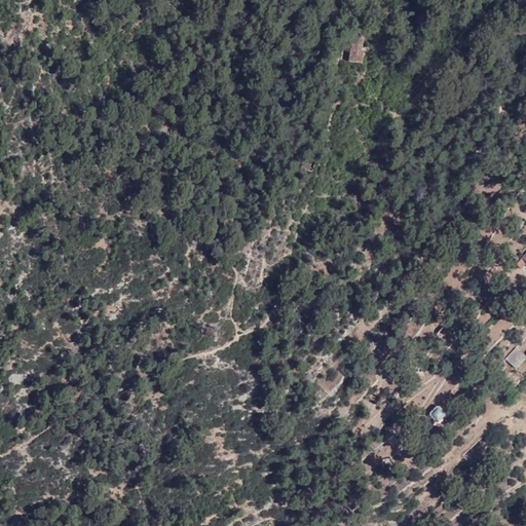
[(364,36),(353,34),(349,62),(364,64),(366,50),(363,49),(364,36)]
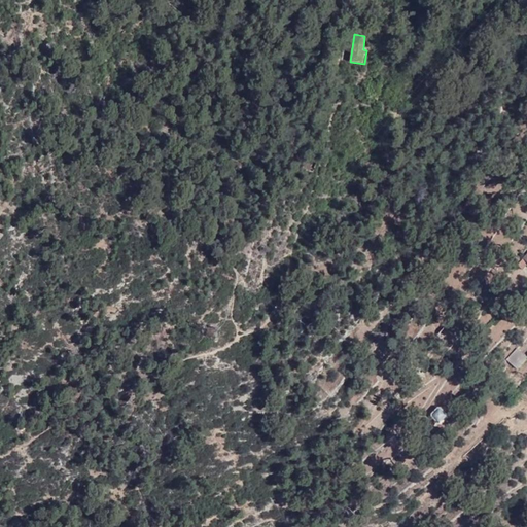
[(526,252),(517,264),(520,268),(526,262),(526,252)]
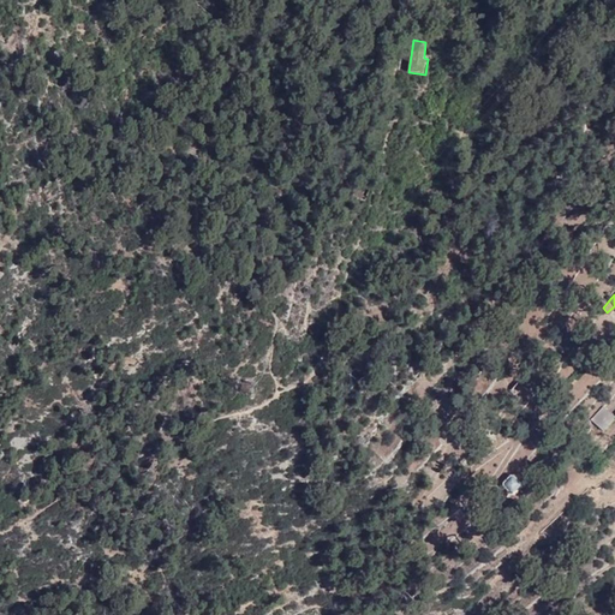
[(602,405),(590,418),(602,429),(614,417),(602,405)]
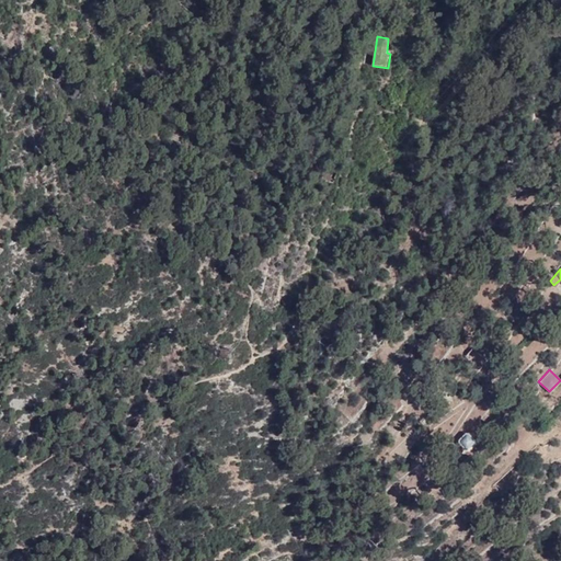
[(468,433),(459,441),(467,448),(476,439),(468,433)]
